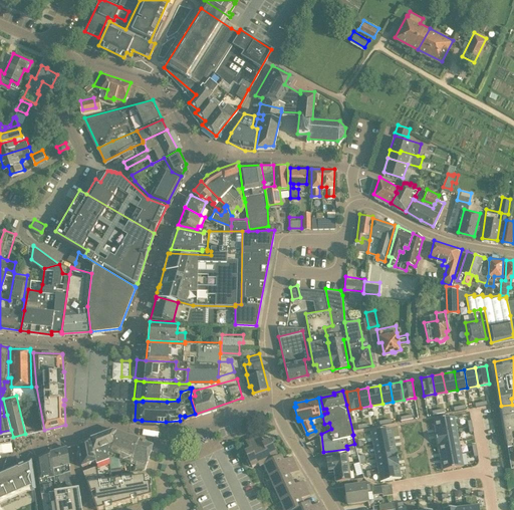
[(512,405),(501,406),(507,446),(513,445),(513,449),(513,398),(511,399),(512,405)]
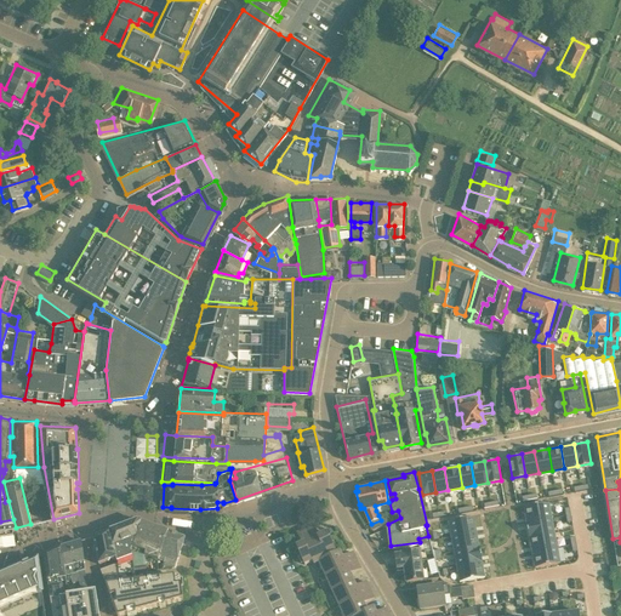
[(548,500),(524,503),(527,519),(551,514),(548,500)]
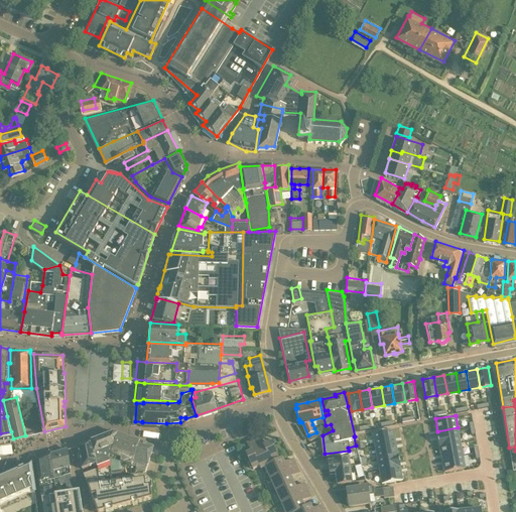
[(316,432),(308,435),(309,437),(327,430),(325,423),(314,428),(316,432)]
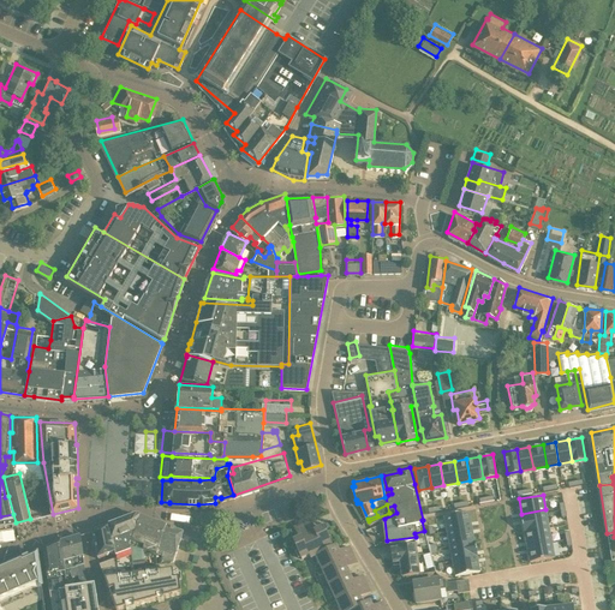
[(469,508),(443,513),(447,528),(471,524),(469,508)]
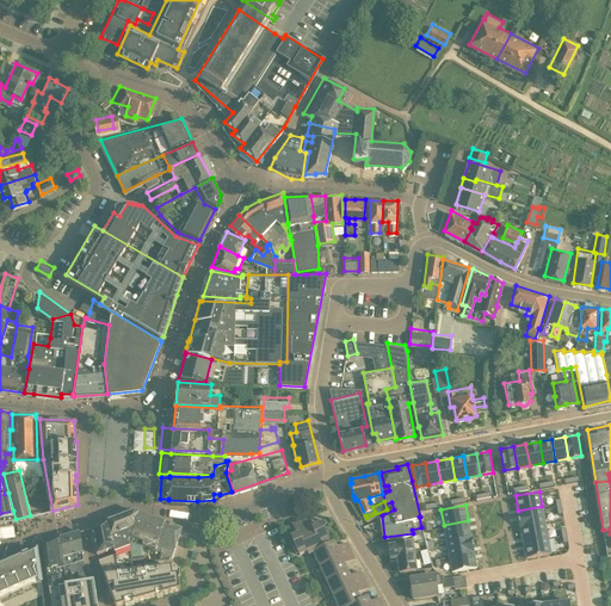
[(518,511),(517,511),(520,526),(545,521),(542,506),(518,511)]
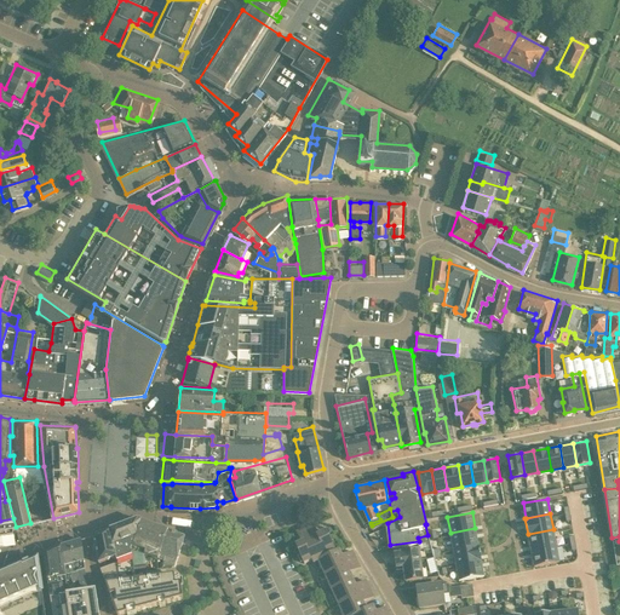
[(131,547),(141,518),(137,517),(110,527),(116,555),(116,559),(118,568),(119,572),(135,568),(131,547)]
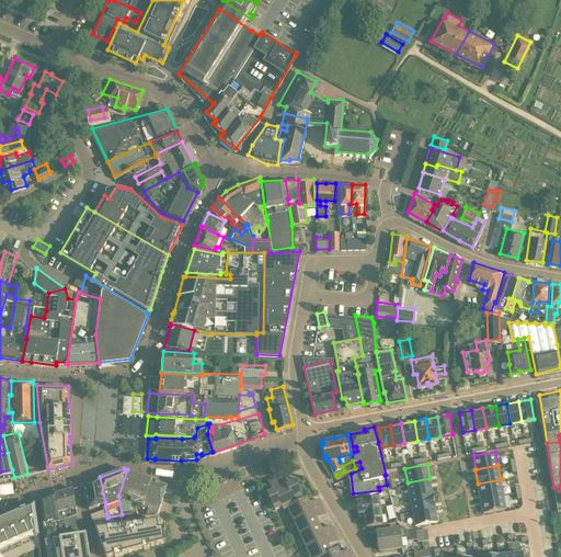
[(142,502),(151,478),(127,469),(118,496),(122,514),(133,512),(130,499),(142,502)]
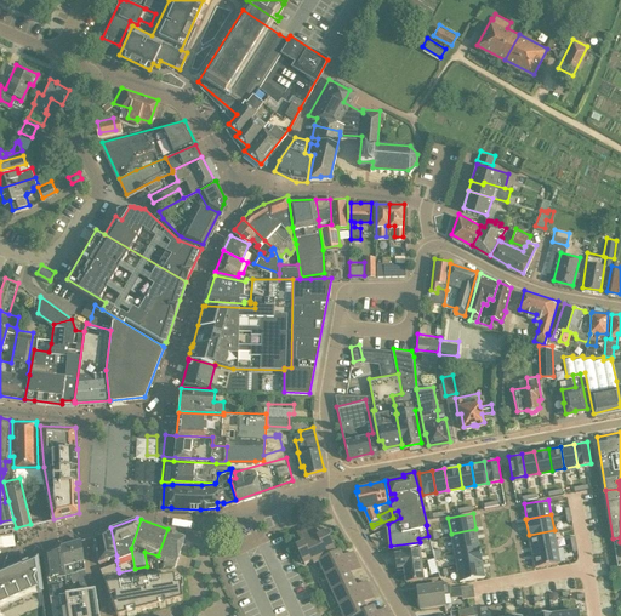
[(320,558),(328,554),(326,551),(334,547),(325,529),(318,532),(313,523),(296,530),(302,541),(295,543),(303,562),(312,558),(313,560),(320,558)]
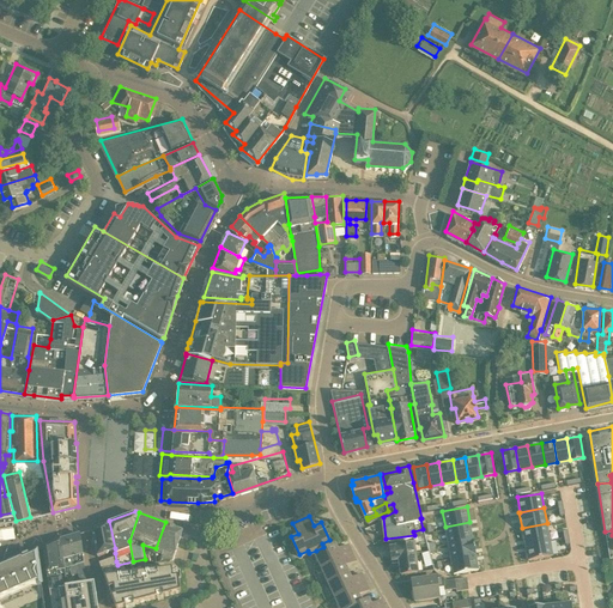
[(97,554),(115,548),(109,521),(91,528),(97,554)]
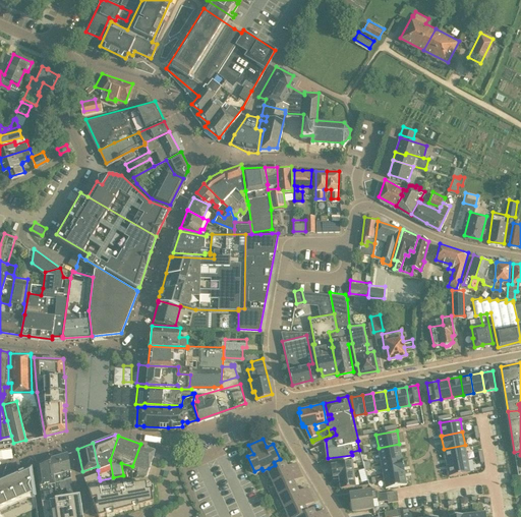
[(140,444),(132,466),(137,468),(136,473),(147,472),(155,449),(140,444)]
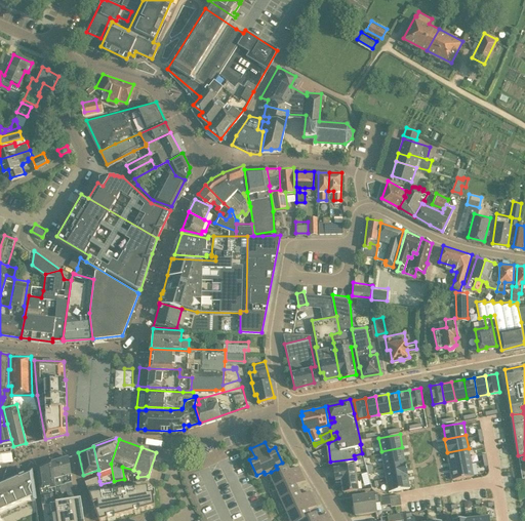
[(402,447),(381,451),(384,463),(405,459),(402,447)]
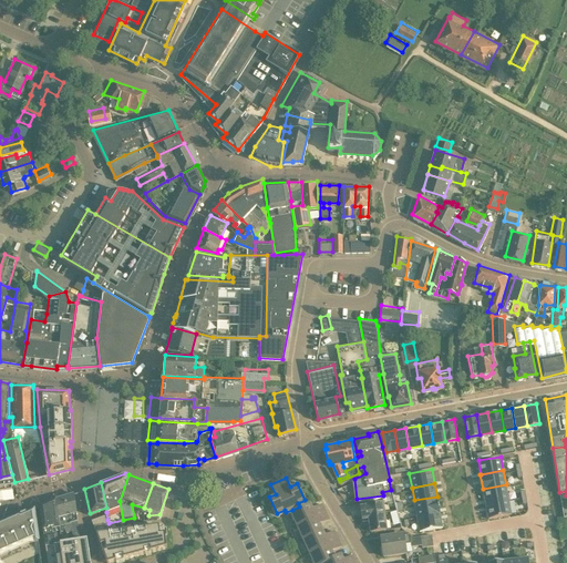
[(506,484),(483,489),(485,501),(508,497),(506,484)]
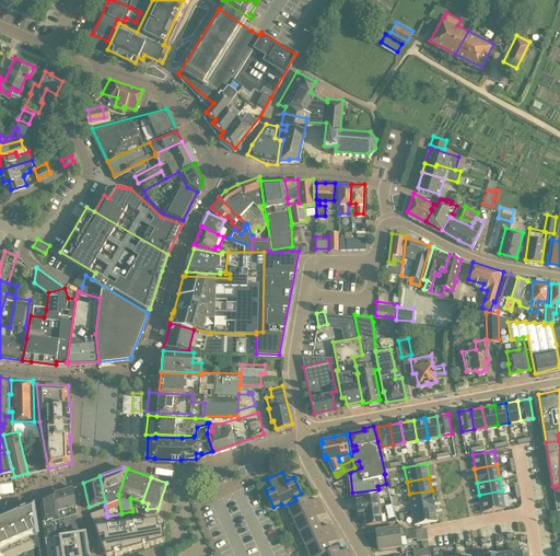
[(55,490),(58,513),(59,513),(59,517),(62,516),(70,513),(71,513),(74,528),(81,528),(80,524),(79,516),(77,512),(72,486),(55,490)]
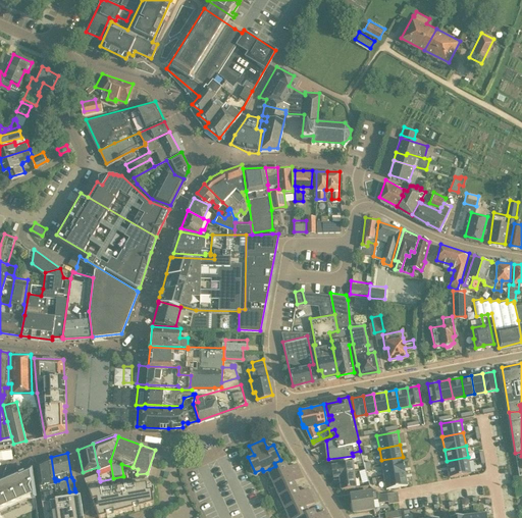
[(403,457),(381,460),(383,473),(405,470),(403,456),(403,457)]
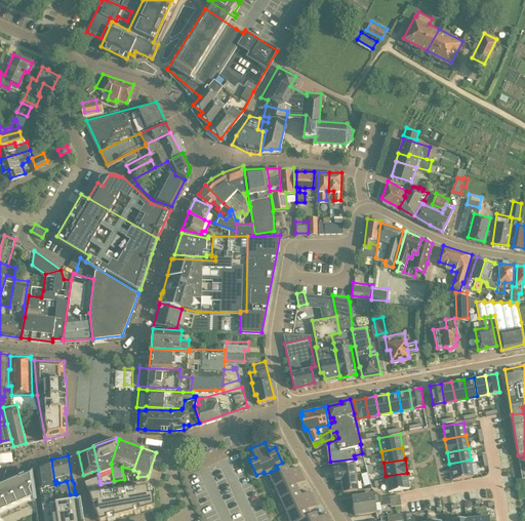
[(51,459),(37,466),(43,503),(57,501),(56,496),(54,481),(51,459)]
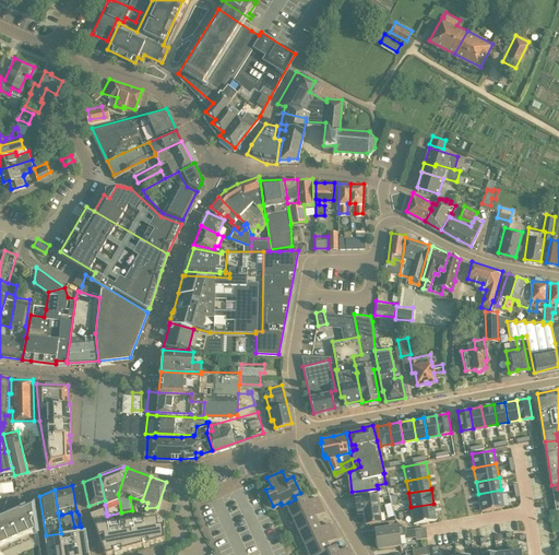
[(501,489),(478,494),(482,508),(503,504),(501,489)]
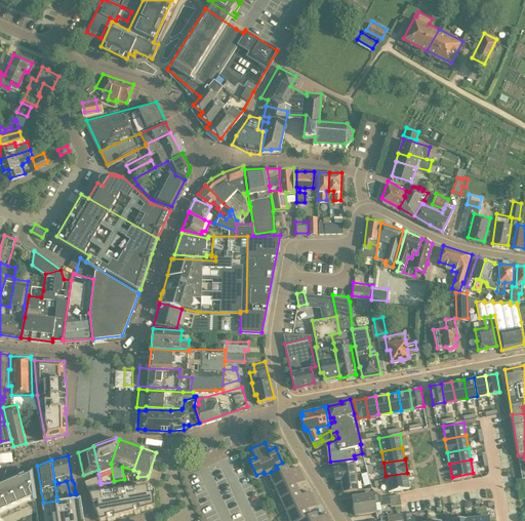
[(515,462),(503,464),(506,473),(517,471),(515,462)]
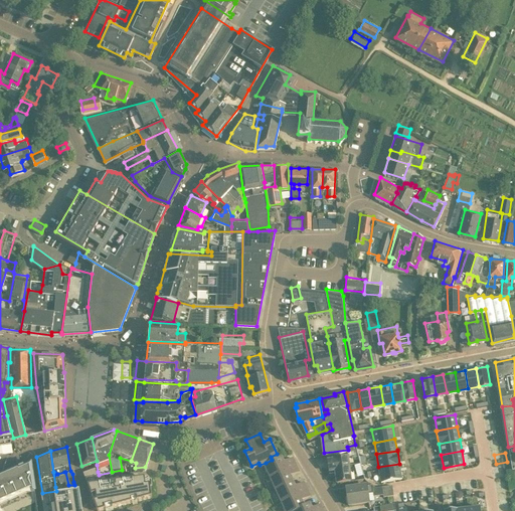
[(351,478),(348,454),(333,456),(333,457),(328,458),(329,469),(335,468),(336,480),(351,478)]
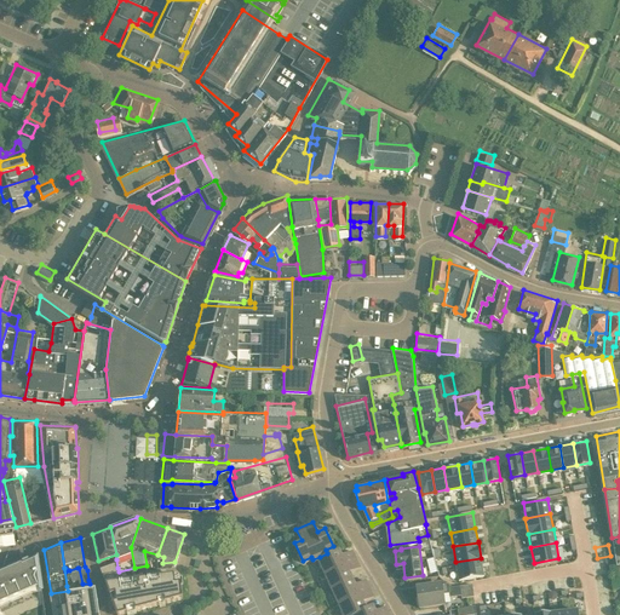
[(333,586),(352,576),(349,569),(360,564),(352,549),(342,553),(339,547),(327,553),(320,557),(323,564),(321,565),(327,580),(329,579),(333,586)]
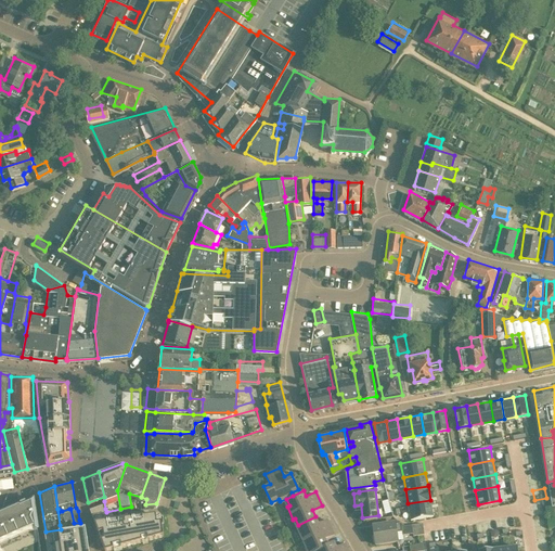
[(0,550),(40,550),(33,496),(20,501),(18,501),(0,509),(0,550)]
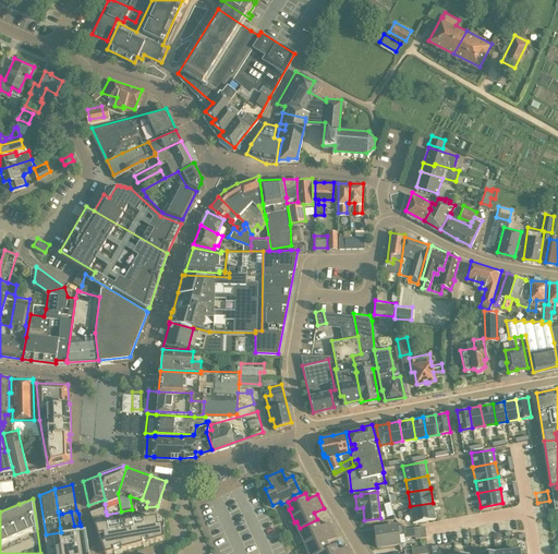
[(433,503),(410,506),(413,520),(435,516),(433,503)]
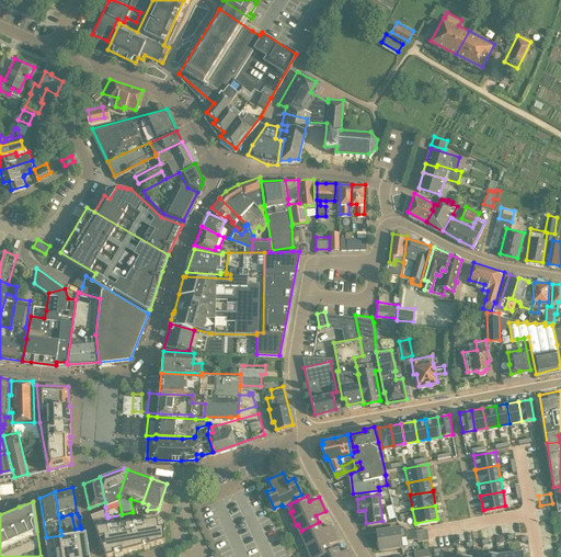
[(105,507),(91,512),(95,525),(106,555),(165,538),(162,516),(138,520),(121,522),(109,523),(107,518),(106,514),(105,507)]
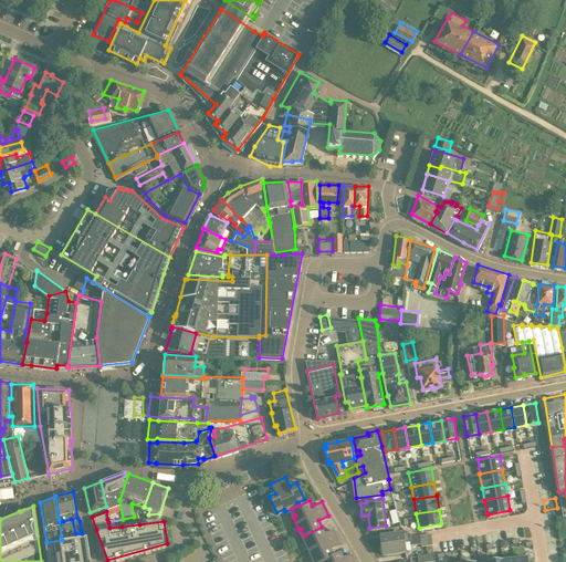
[(323,559),(335,553),(332,547),(341,543),(334,528),(325,532),(322,527),(304,536),(307,543),(305,544),(312,557),(313,555),(316,561),(317,561),(323,560),(323,559)]
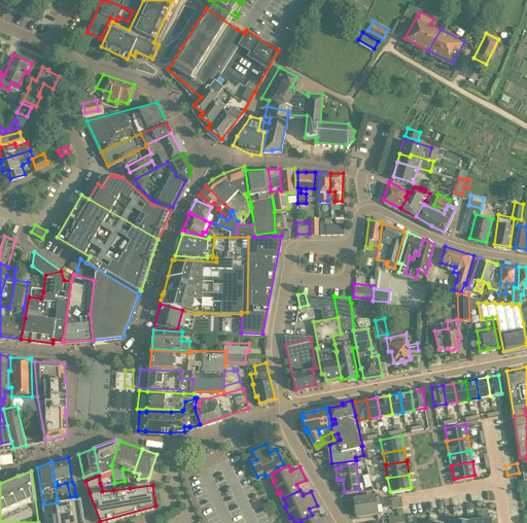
[(375,493),(355,496),(356,506),(376,502),(376,501),(383,500),(382,496),(382,494),(375,495),(375,493)]
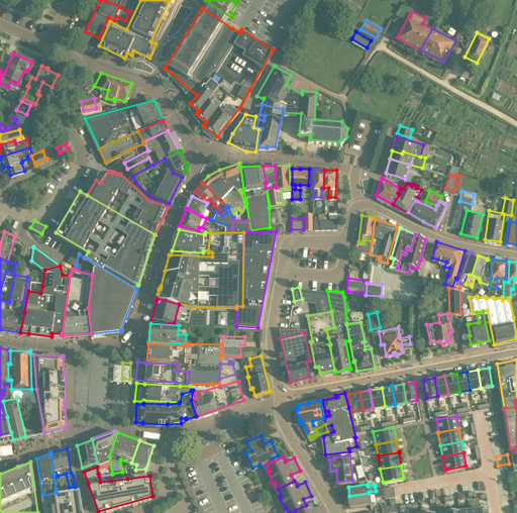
[(384,486),(375,487),(376,491),(376,495),(385,494),(385,496),(395,494),(394,484),(384,485),(384,486)]
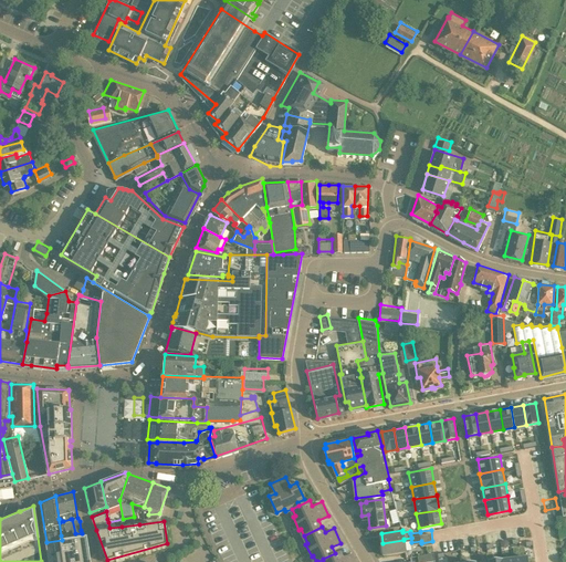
[(46,542),(49,561),(91,561),(87,536),(62,540),(46,542)]
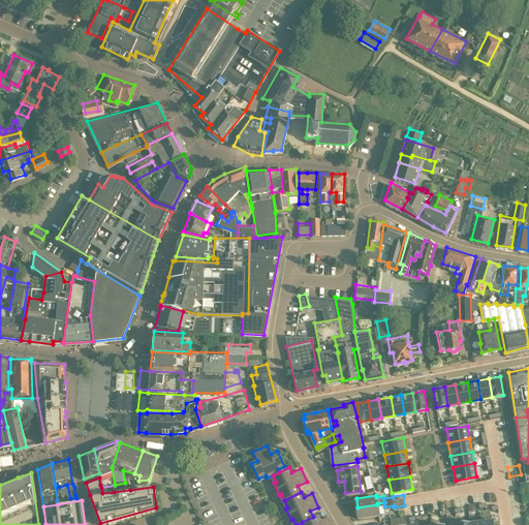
[(377,504),(358,507),(359,517),(378,514),(377,504)]
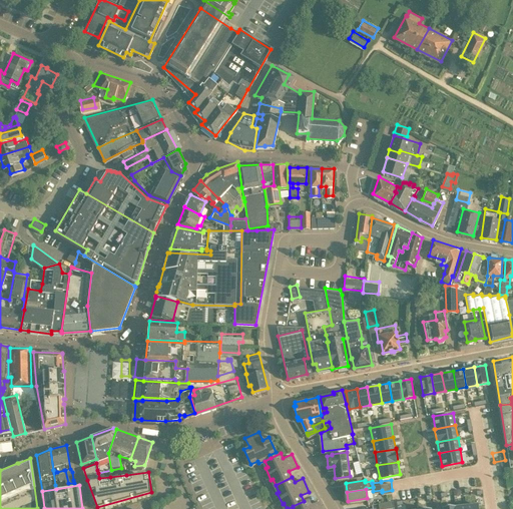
[(380,507),(394,505),(393,498),(379,500),(380,507)]
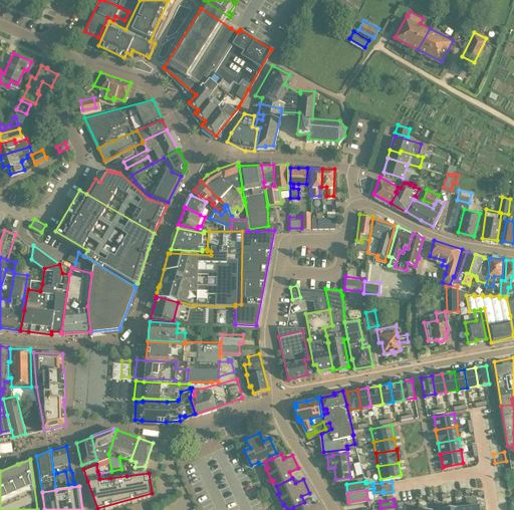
[(293,507),(293,508),(293,509),(323,509),(320,501),(312,505),(309,500),(304,502),(293,507)]
